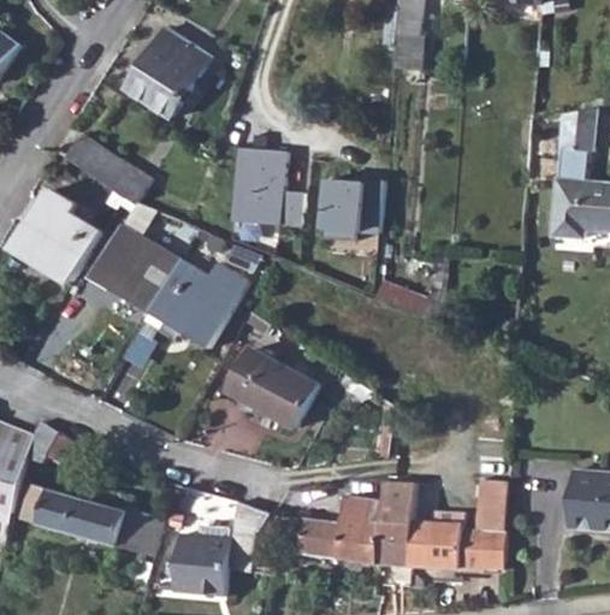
[(397,0),(395,40),(420,42),(422,0),(397,0)]
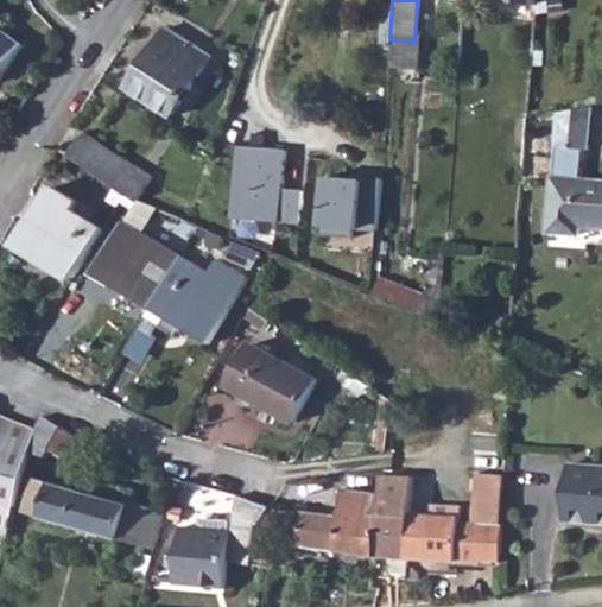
[(164,26),(125,87),(168,115),(207,54),(164,26)]
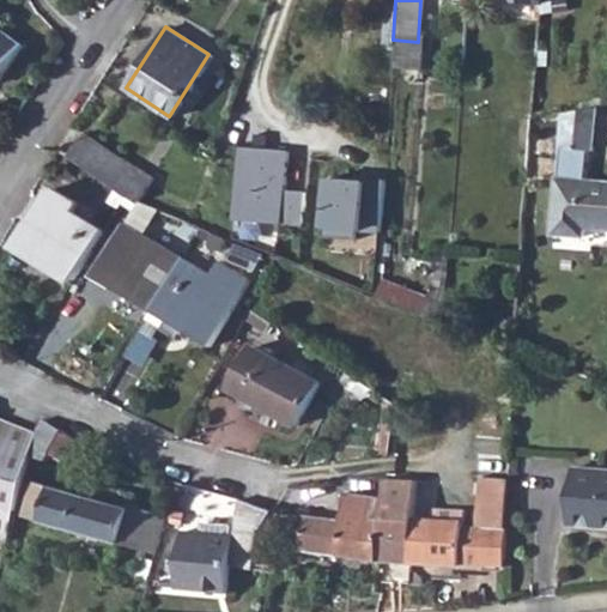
[(0,70),(17,43),(0,31),(0,70)]
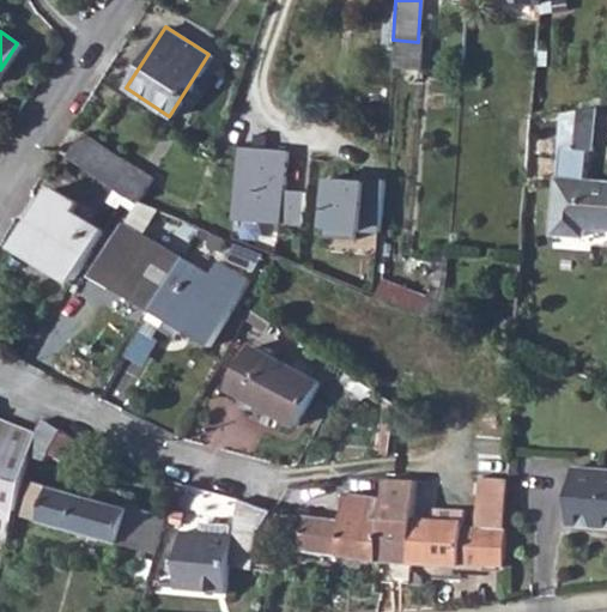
[(594,102),(558,108),(551,226),(581,229),(581,220),(606,222),(606,176),(582,175),(586,144),(589,145),(594,102)]
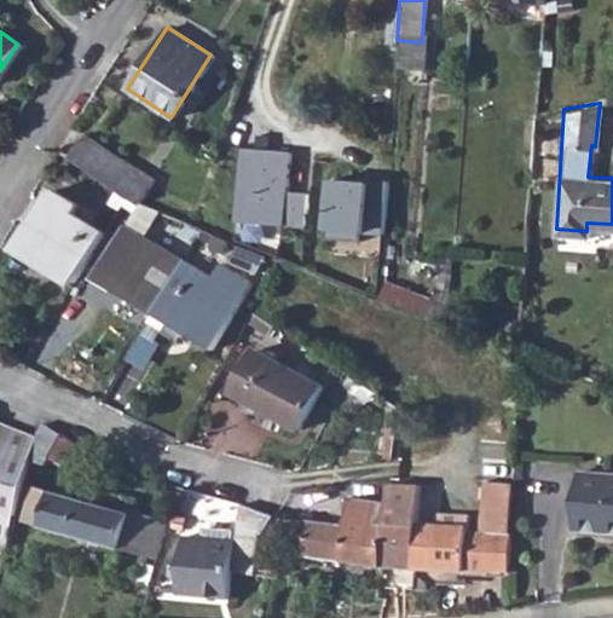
[(80,133),(64,157),(119,196),(125,200),(136,203),(150,179),(80,133)]
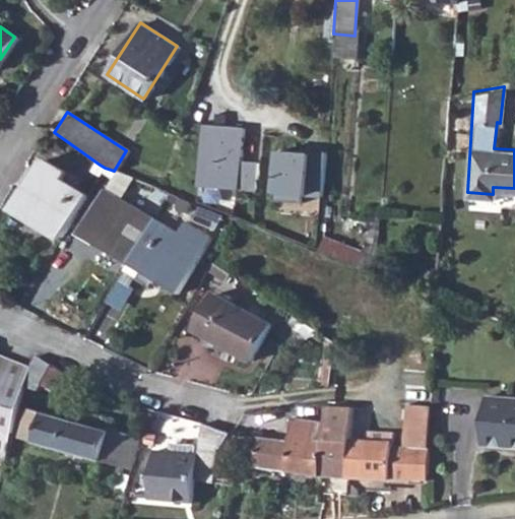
[(242,133),(202,130),(198,190),(255,194),(257,168),(240,166),(242,133)]
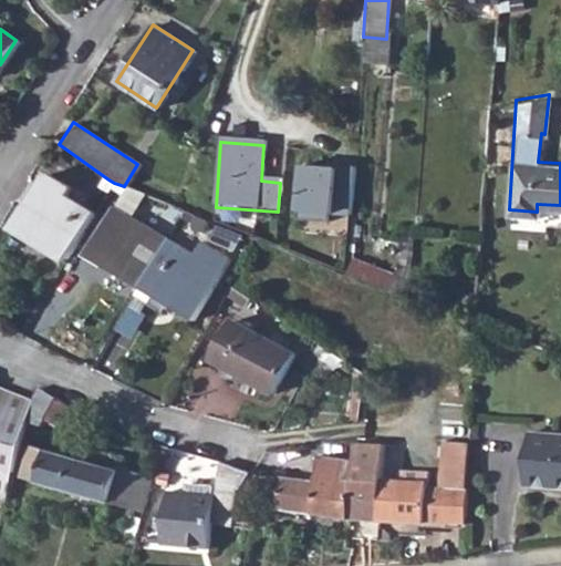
[(335,167),(301,165),(298,218),(328,220),(328,212),(350,213),(353,166),(335,164),(335,167)]
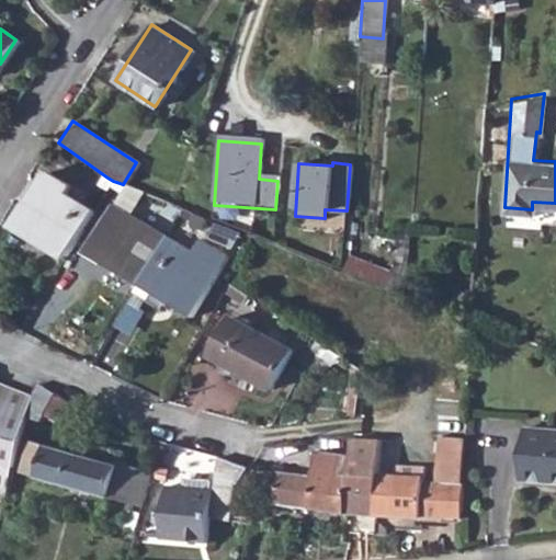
[(29,203),(14,225),(65,258),(93,212),(65,194),(70,186),(47,172),(37,187),(44,191),(34,206),(29,203)]
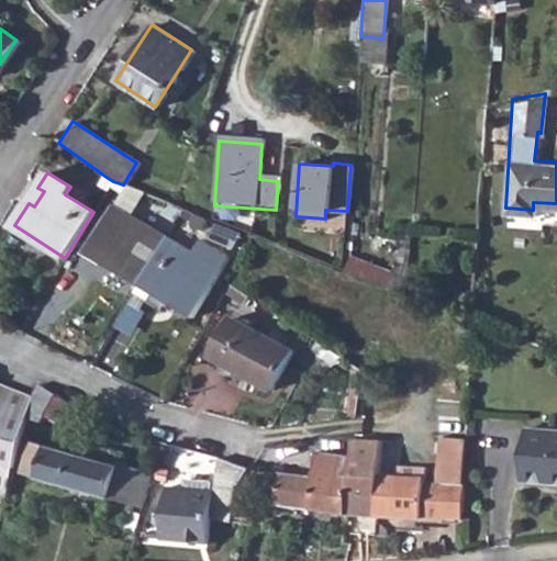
[(37,188),(29,203),(34,206),(44,191),(37,188)]
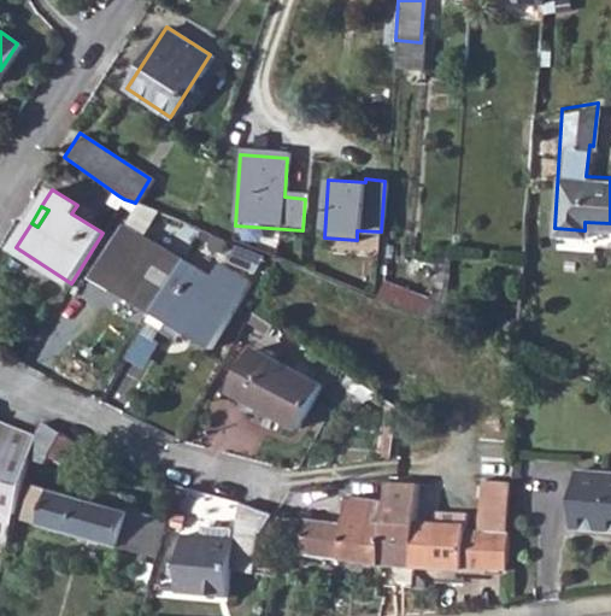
[(88,279),(107,289),(110,287),(148,310),(177,260),(118,227),(88,279)]
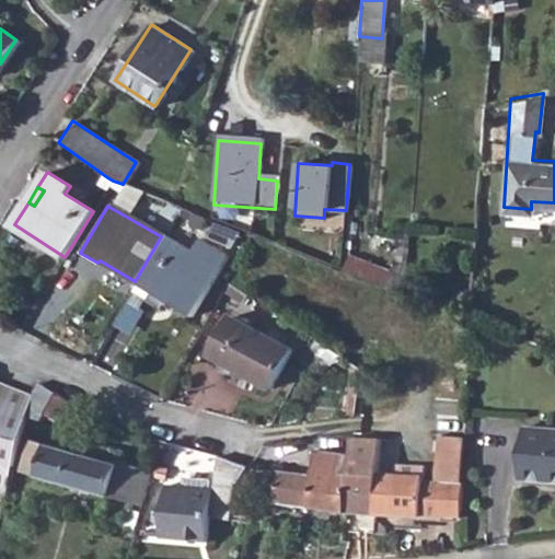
[(239,230),(214,220),(206,234),(231,244),(239,230)]
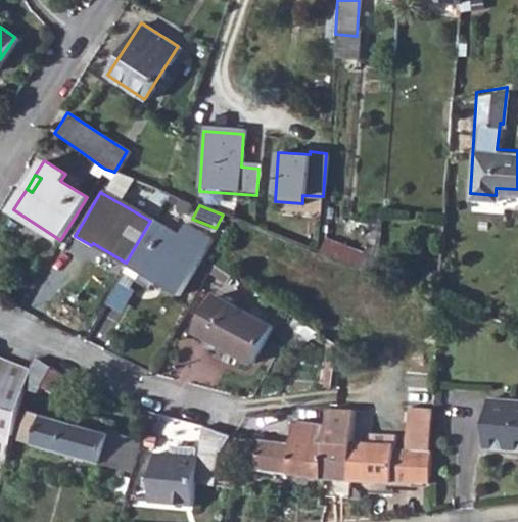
[(260,214),(255,227),(266,232),(271,218),(260,214)]
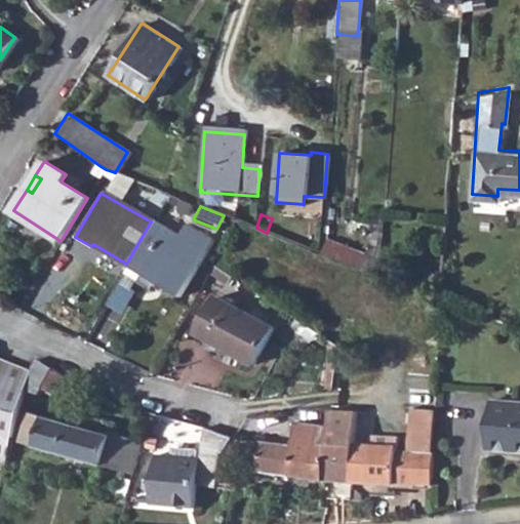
[(272,218),(267,233),(306,247),(311,234),(272,218)]
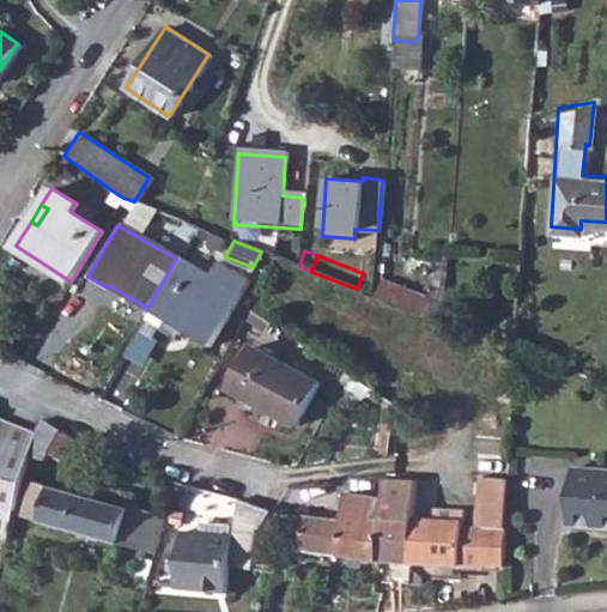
[(176,259),(147,308),(188,332),(186,335),(206,347),(237,295),(176,259)]
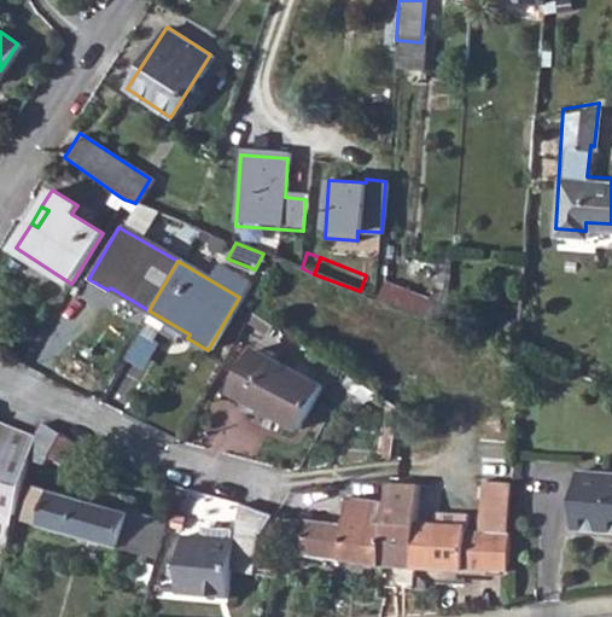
[(110,287),(108,290),(147,314),(149,310),(110,287)]
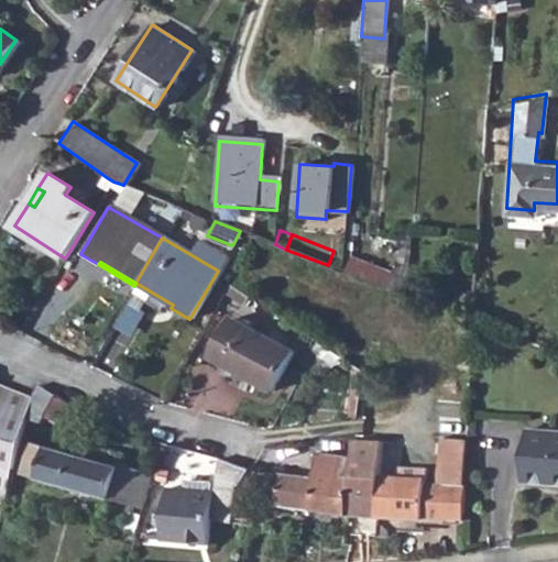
[(135,283),(134,286),(171,308),(173,305),(135,283)]
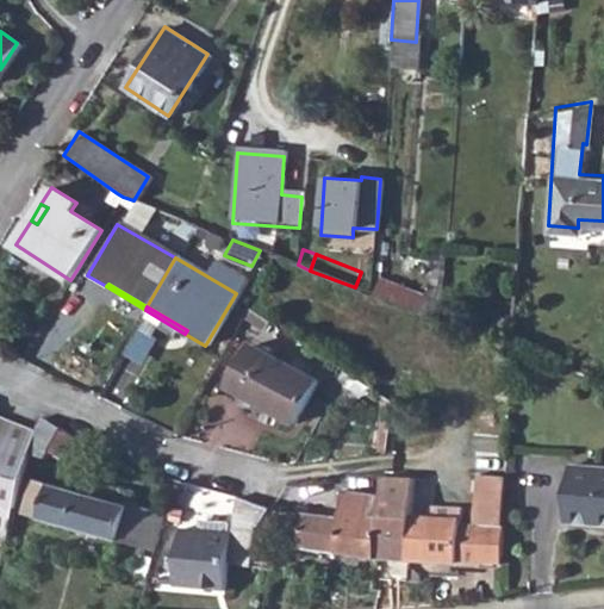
[(248,346),(225,389),(292,424),(313,380),(248,346)]
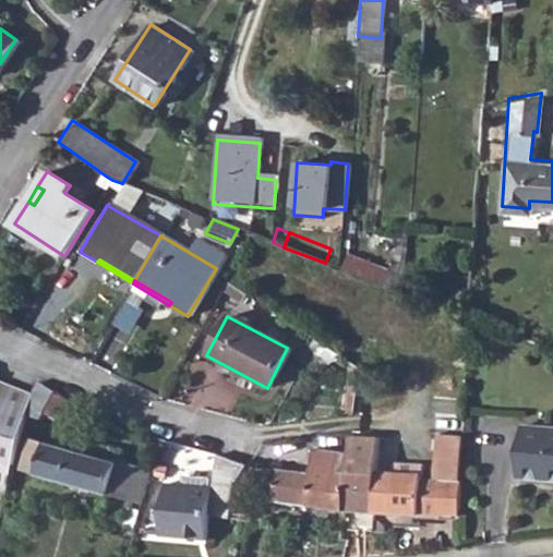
[(23,415),(29,394),(0,382),(0,491),(2,492),(23,415)]
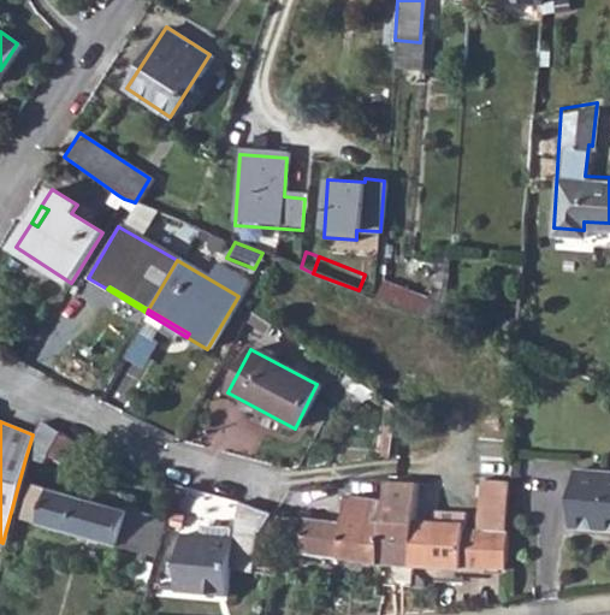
[(33,435),(25,459),(43,465),(46,459),(70,471),(84,447),(55,431),(40,421),(33,435)]
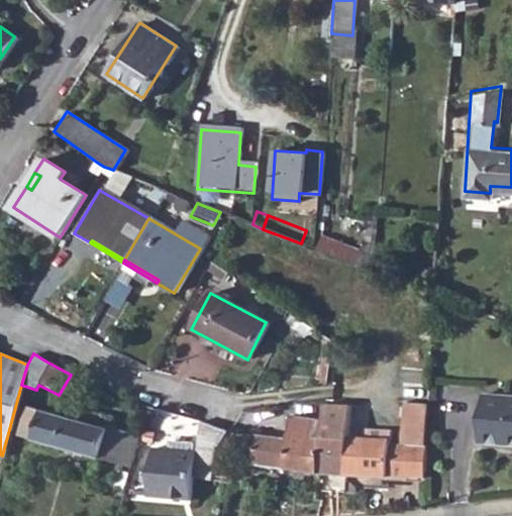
[(511,396),(482,394),(478,441),(510,443),(510,440),(511,440),(511,396)]
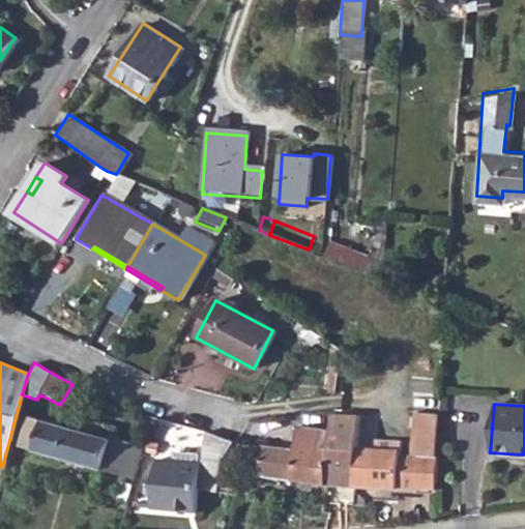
[(410,411),(410,434),(438,435),(439,413),(410,411)]
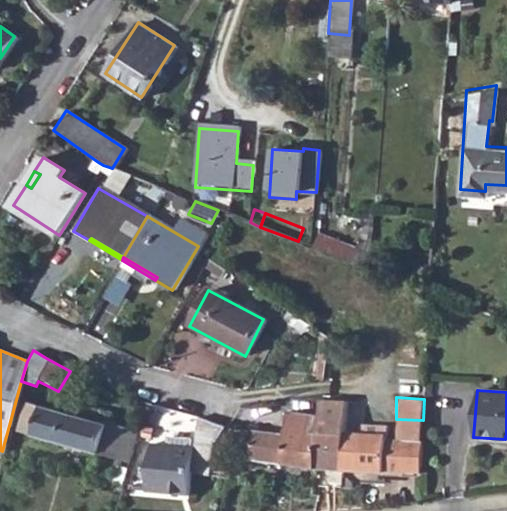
[(17,430),(130,463),(138,432),(107,422),(109,414),(80,407),(77,416),(27,403),(17,430)]
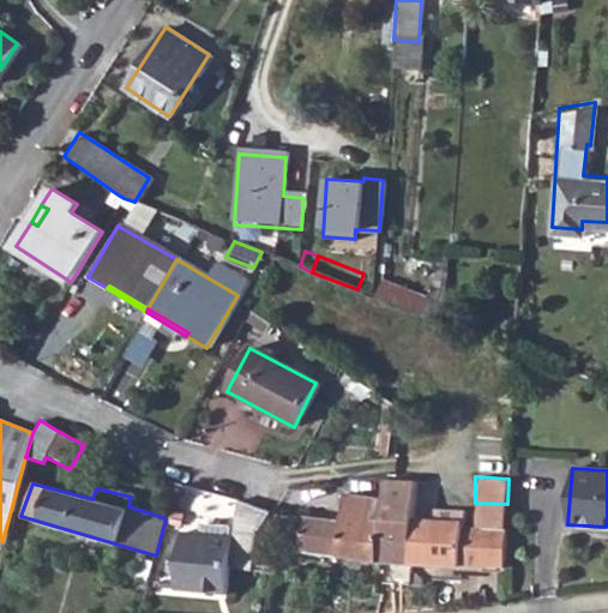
[(298,552),(378,563),(379,521),(372,520),(373,499),(341,496),(338,521),(302,516),(298,552)]
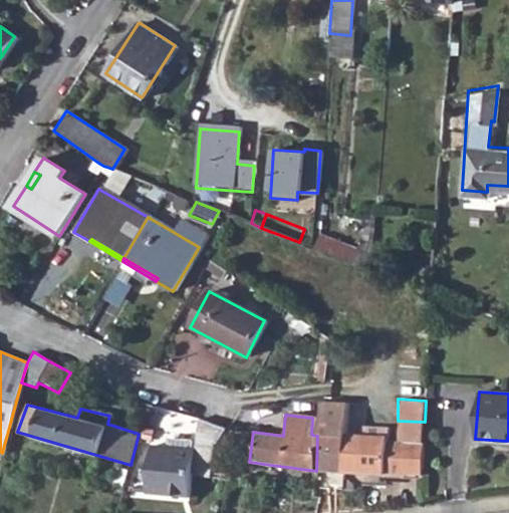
[(317,436),(316,471),(344,471),(344,452),(359,453),(359,435),(338,435),(338,424),(327,423),(327,421),(319,420),(317,436)]
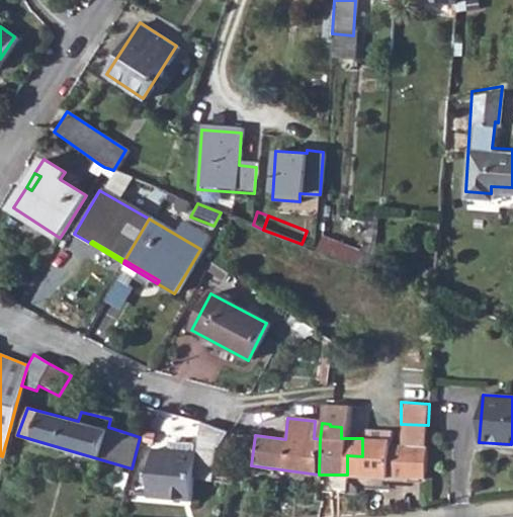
[(401,424),(400,443),(414,444),(427,445),(428,425),(401,424)]
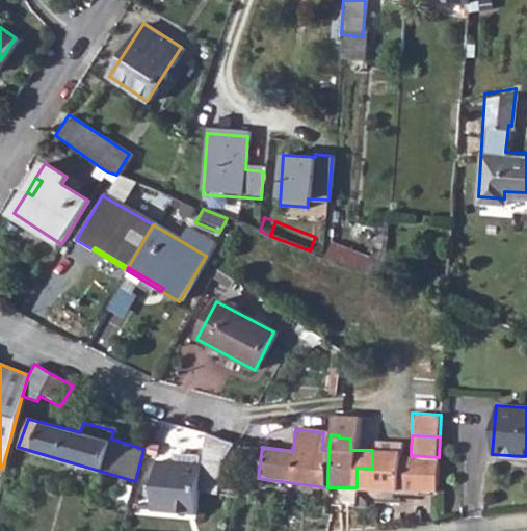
[(196,489),(217,493),(217,489),(219,470),(221,470),(226,460),(234,444),(203,439),(201,462),(155,459),(152,509),(195,511),(196,489)]
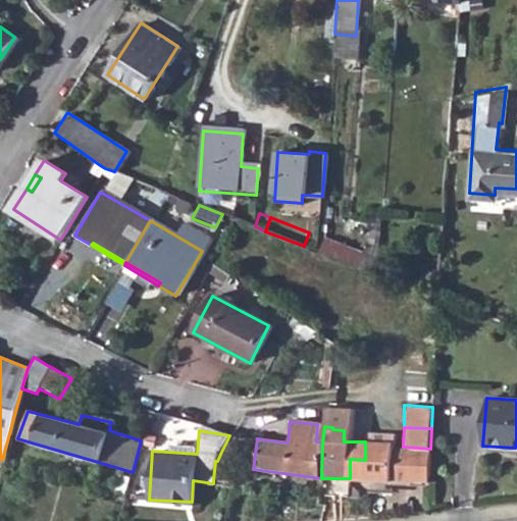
[(350,459),(350,478),(429,480),(430,449),(417,448),(403,447),(392,447),(392,443),(365,441),(365,460),(350,459)]
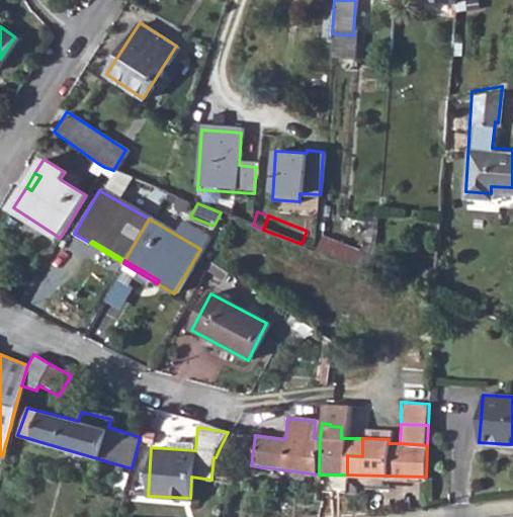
[(214,457),(211,477),(231,480),(233,459),(216,457),(214,457)]
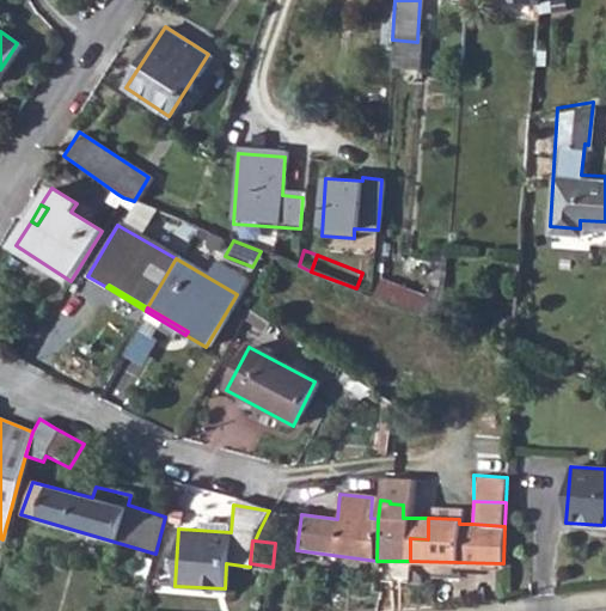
[(141,556),(135,575),(139,578),(148,580),(154,561),(141,556)]
